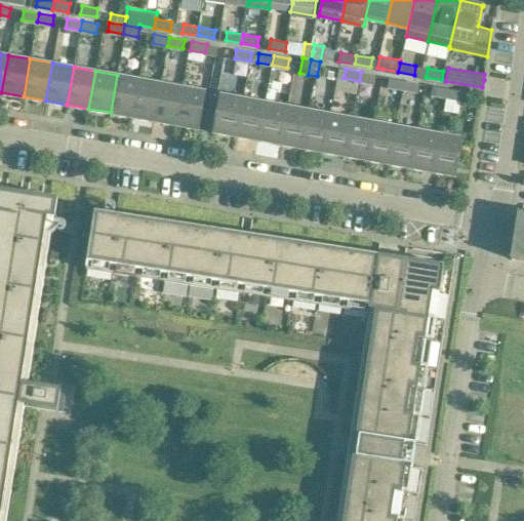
[(376,75),(361,72),(359,81),(374,83),(376,75)]
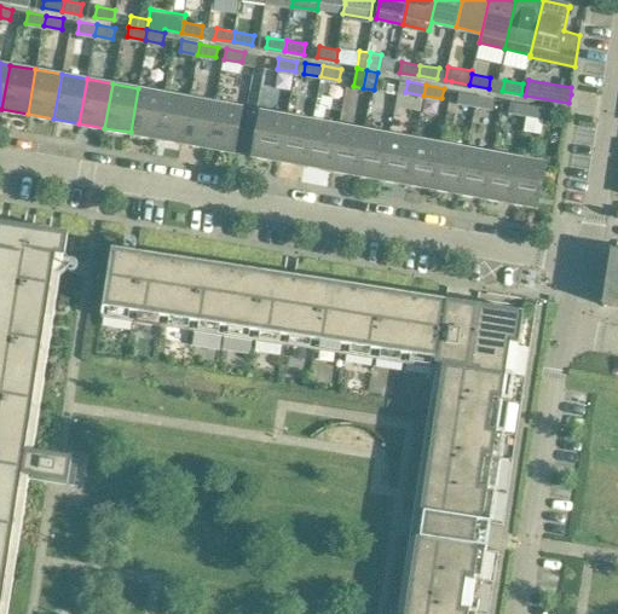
[(156,137),(165,93),(138,88),(131,132),(156,137)]
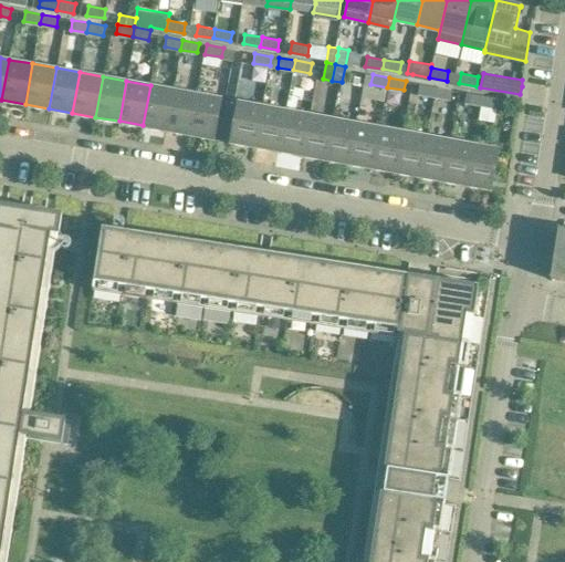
[(435,95),(436,86),(420,83),(418,93),(435,95)]
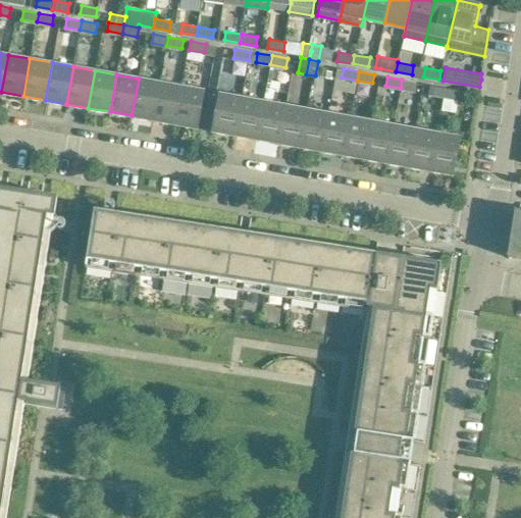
[(153,119),(160,83),(139,79),(132,115),(153,119)]
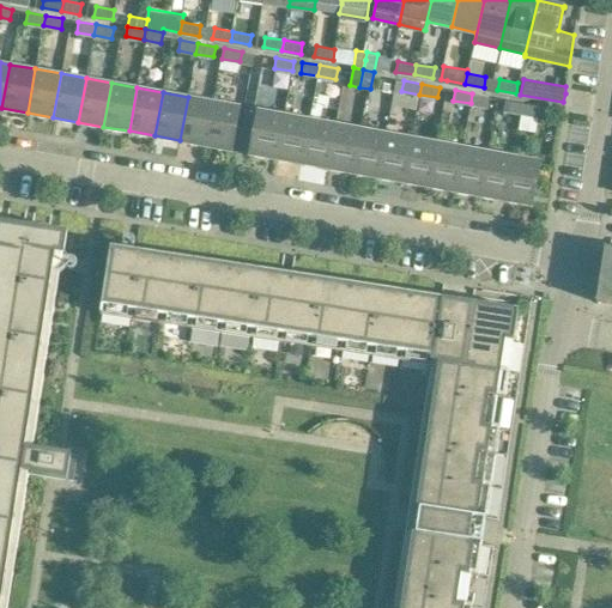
[(490,96),(472,93),(471,103),(488,107),(490,96)]
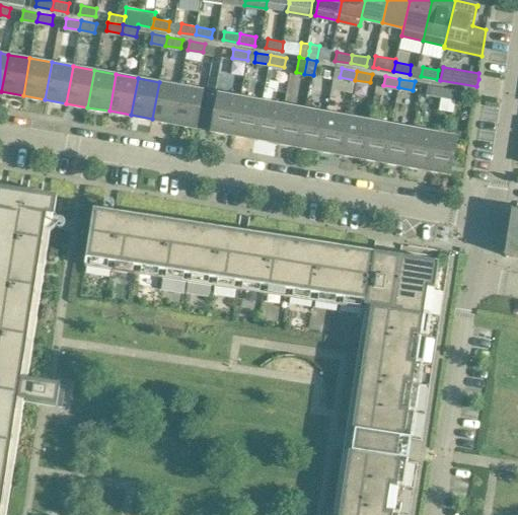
[(173,123),(180,85),(159,82),(152,119),(173,123)]
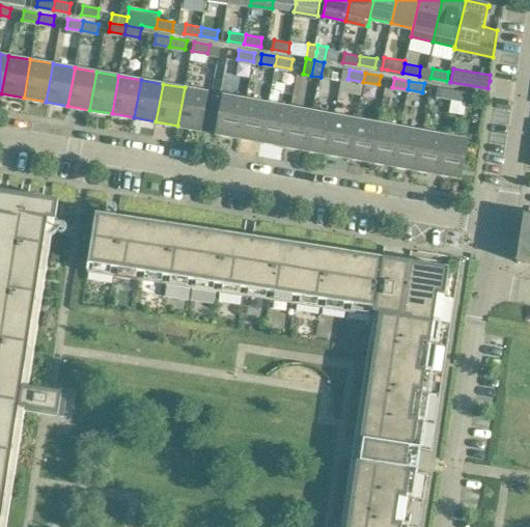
[(451,98),(453,88),(438,86),(437,95),(451,98)]
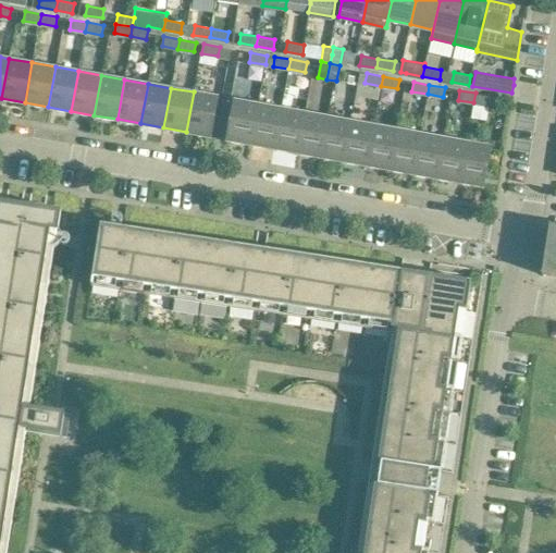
[(219,97),(194,91),(186,132),(211,136),(212,135),(211,135),(218,98),(219,98),(219,97)]
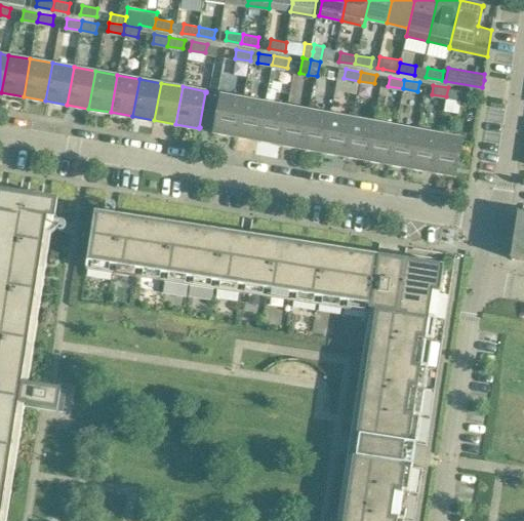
[(464,90),(448,87),(446,96),(461,99),(464,90)]
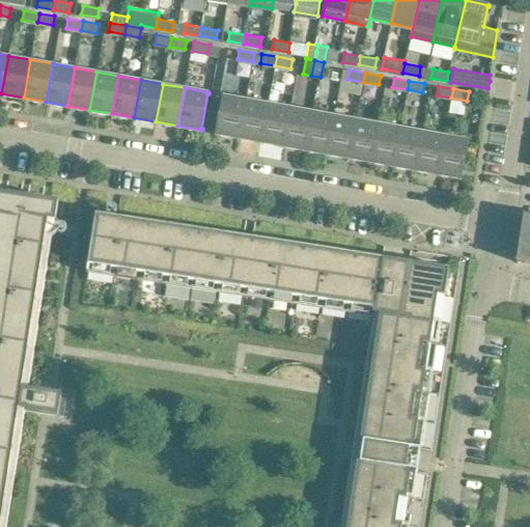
[(246,99),(222,94),(222,95),(223,96),(217,132),(216,131),(216,133),(240,137),(246,99)]
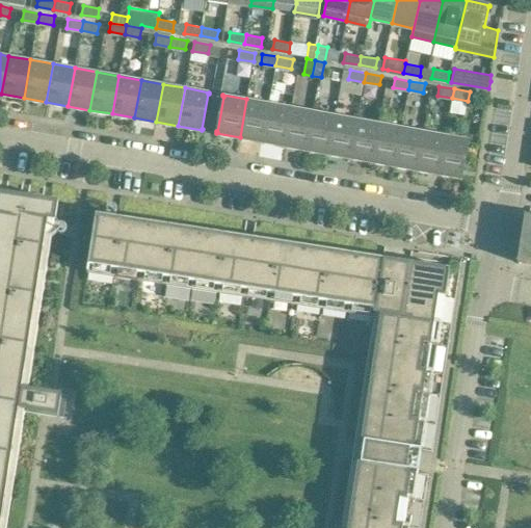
[(262,141),(269,103),(246,99),(240,137),(262,141)]
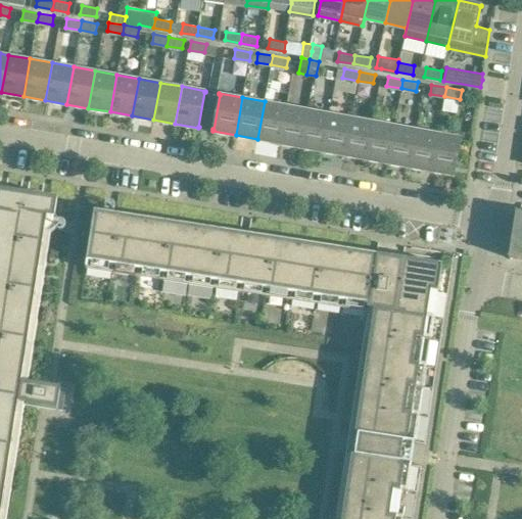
[(279,143),(286,105),(265,101),(257,139),(279,143)]
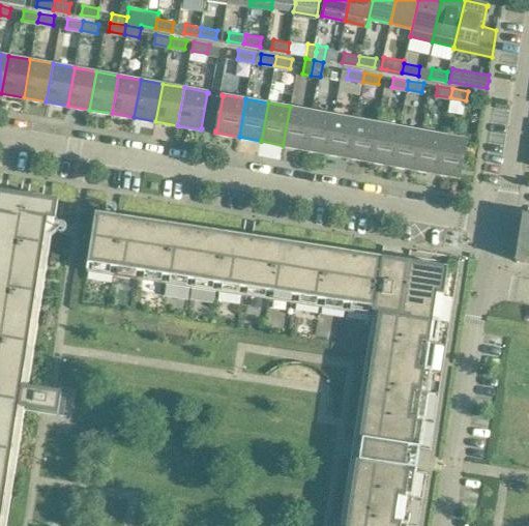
[(304,148),(312,111),(290,107),(283,145),(304,148)]
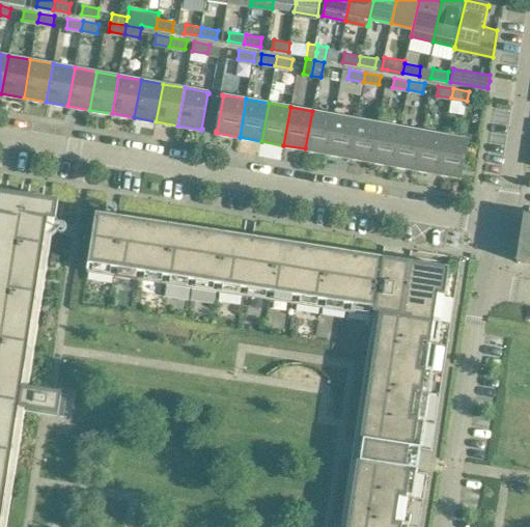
[(328,153),(334,115),(312,111),(305,148),(328,153)]
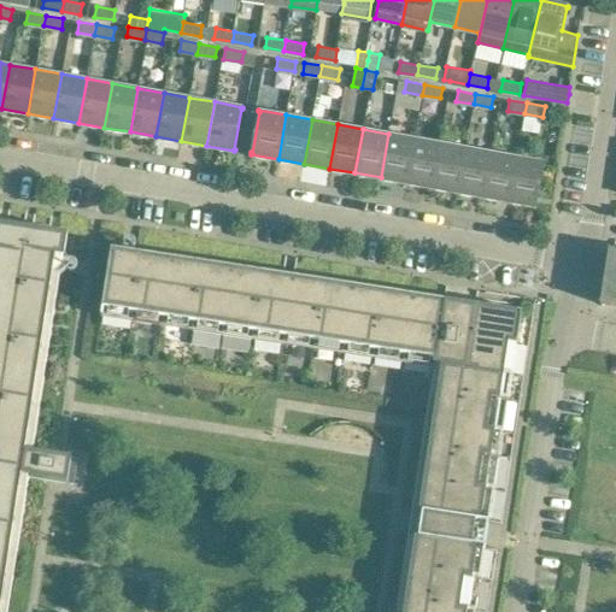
[(406,182),(415,139),(388,134),(381,177),(406,182)]
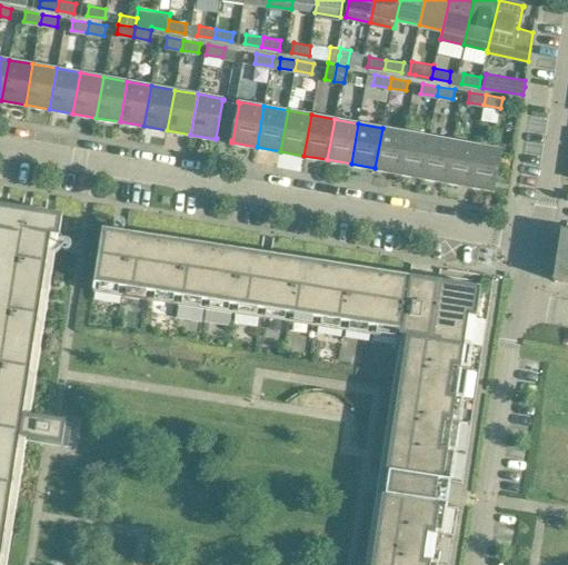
[(398,172),(406,131),(382,128),(375,168),(398,172)]
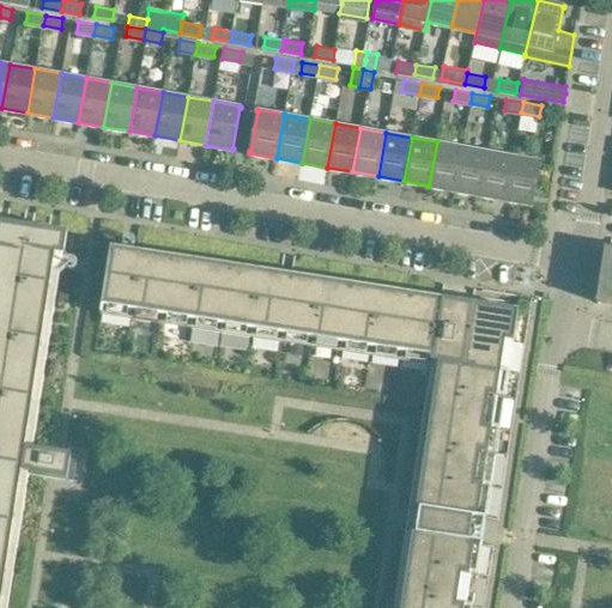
[(454,190),(462,146),(437,141),(429,186),(454,190)]
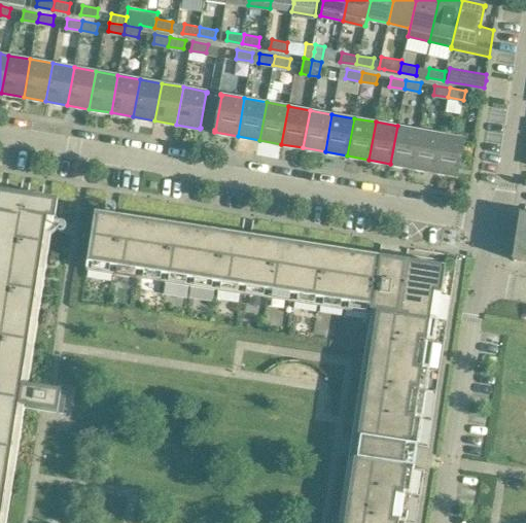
[(413,168),(419,130),(397,126),(390,164),(413,168)]
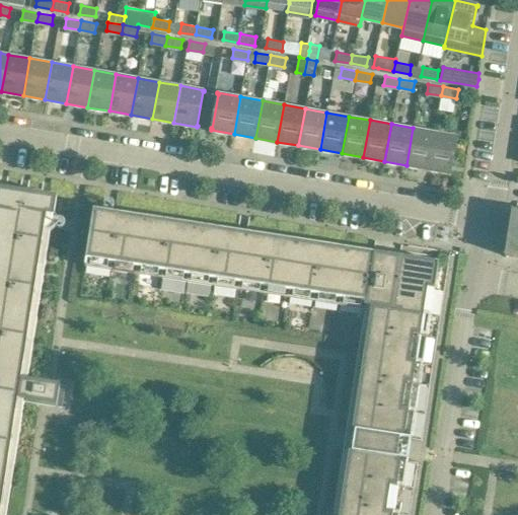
[(428,169),(435,132),(413,128),(407,165),(428,169)]
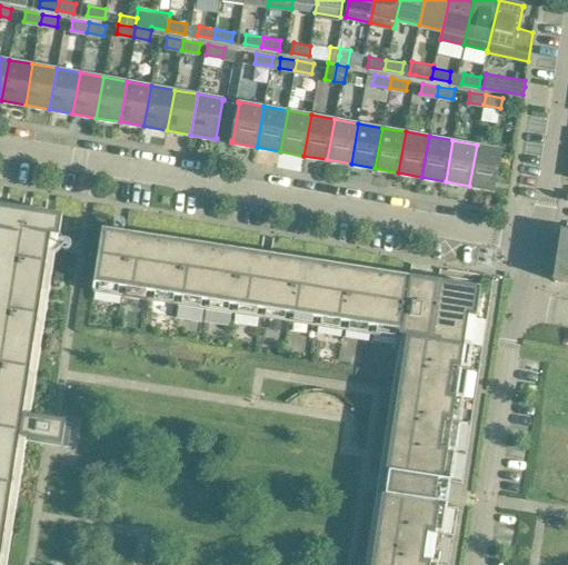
[(500,150),(501,151),(502,149),(477,145),(469,186),(495,190),(495,189),(494,188),(500,150)]
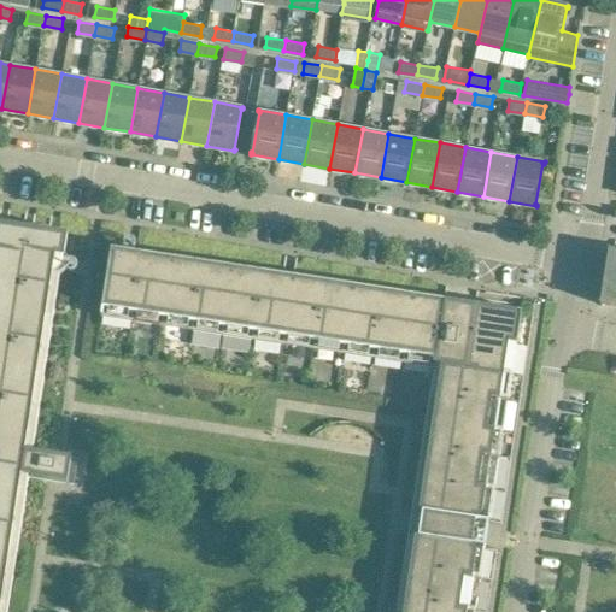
[(33,449),(64,256),(68,231),(0,221),(0,611),(9,611),(29,475),(68,481),(72,455),(33,449)]
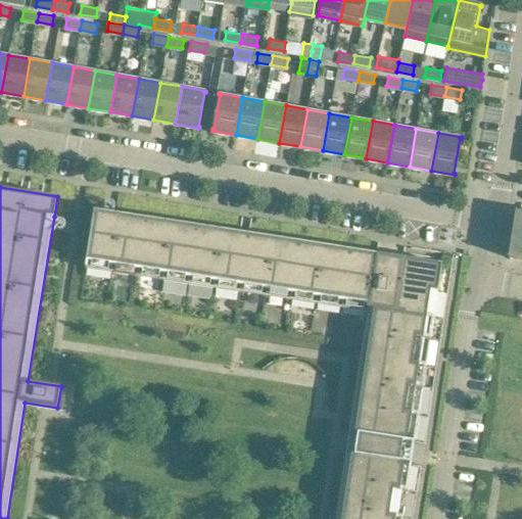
[(521,210),(515,210),(513,223),(509,255),(521,256),(521,210)]
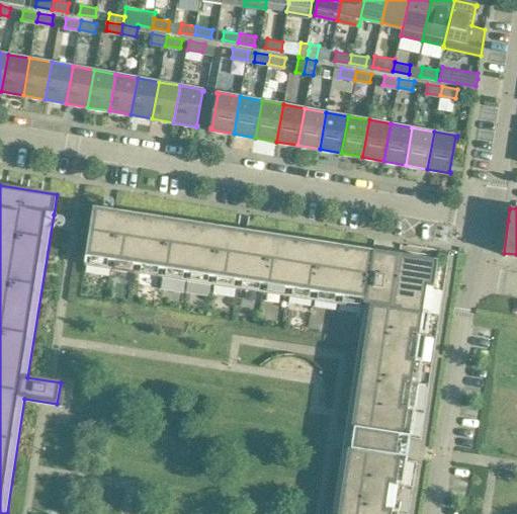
[(93,213),(85,264),(365,307),(367,296),(392,301),(391,307),(370,304),(352,427),(411,436),(438,260),(221,227),(220,233),(94,213),(93,213)]
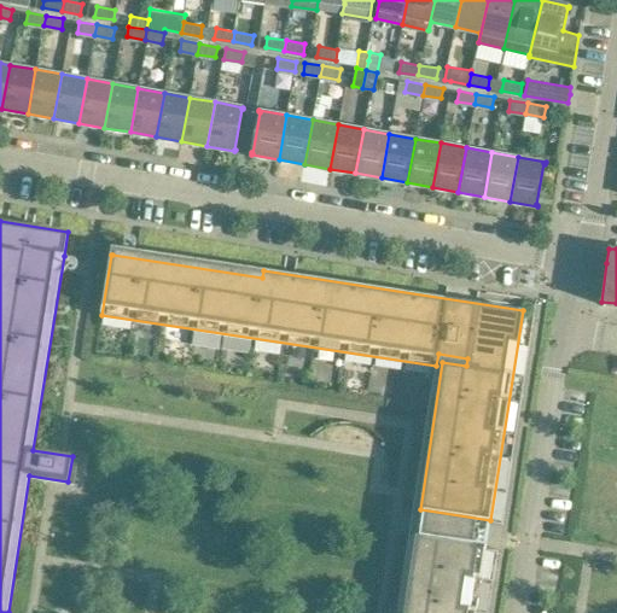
[(476,612),(487,546),(485,546),(488,531),(490,520),(420,509),(418,520),(403,612),(476,612)]
